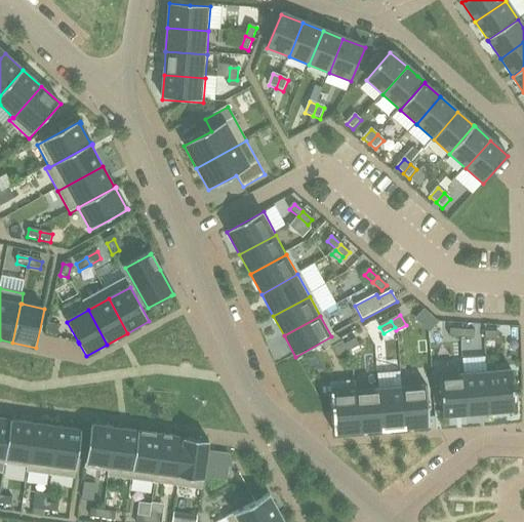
[(355,340),(345,347),(348,353),(359,347),(355,340)]
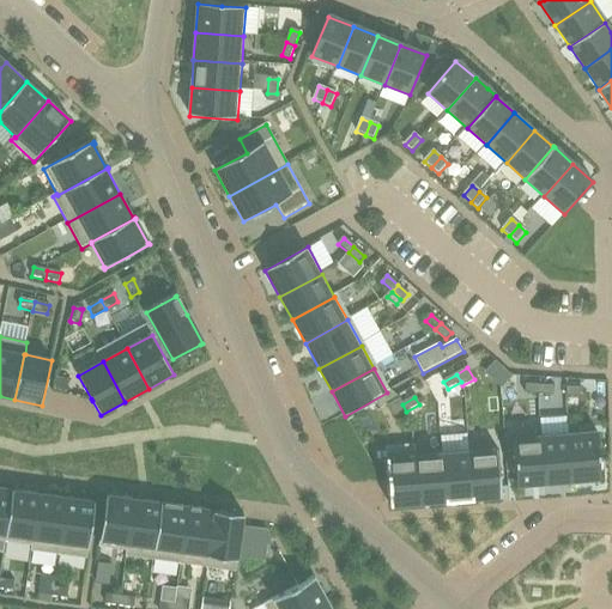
[(400,400),(389,406),(395,418),(406,412),(403,405),(400,400)]
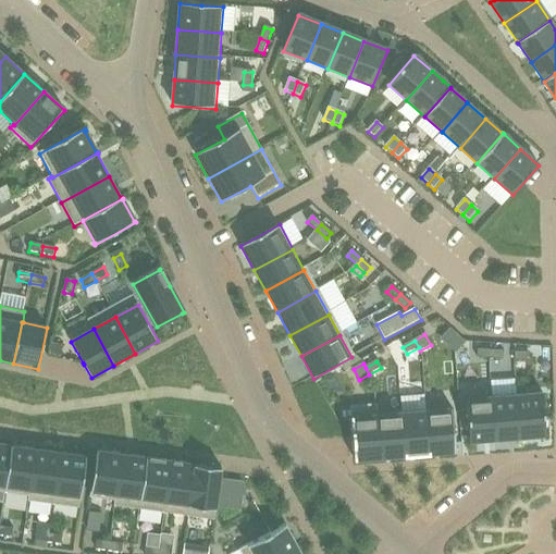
[(543,394),(517,396),(520,440),(546,438),(543,394)]
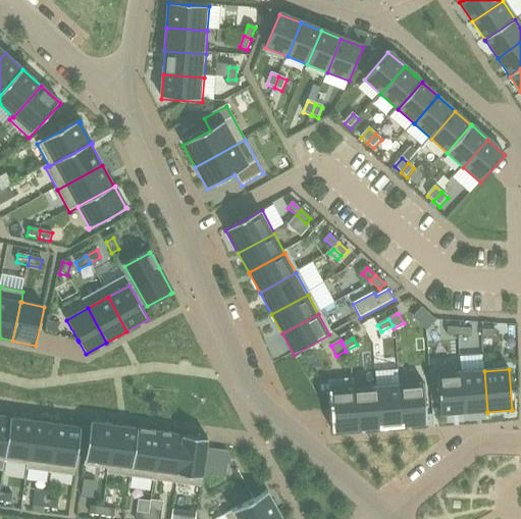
[(484,371),(462,372),(465,414),(487,412),(484,371)]
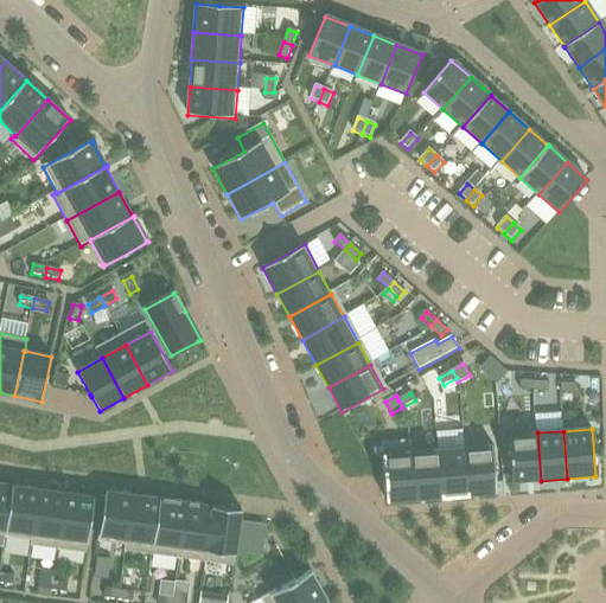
[(537,432),(510,435),(514,482),(541,481),(537,432)]
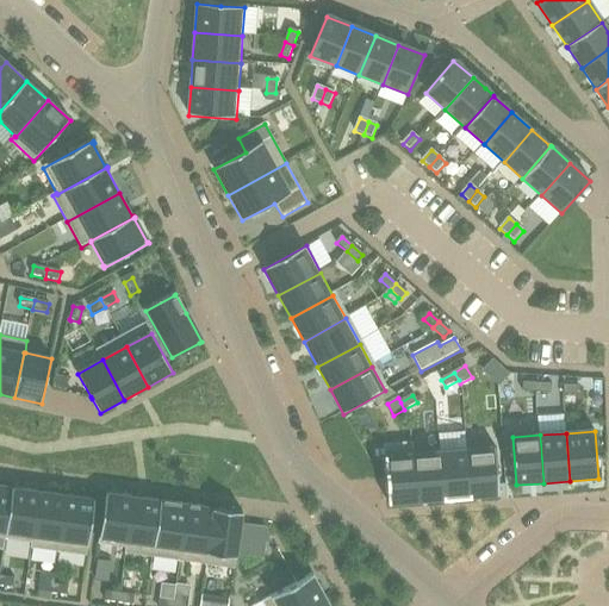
[(496,448),(468,450),(472,499),(499,497),(496,448)]
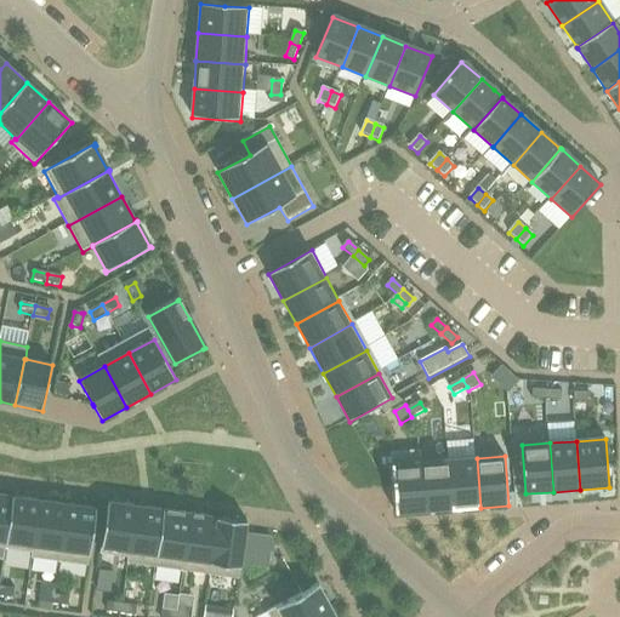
[(477,458),(448,461),(451,510),(481,508),(477,458)]
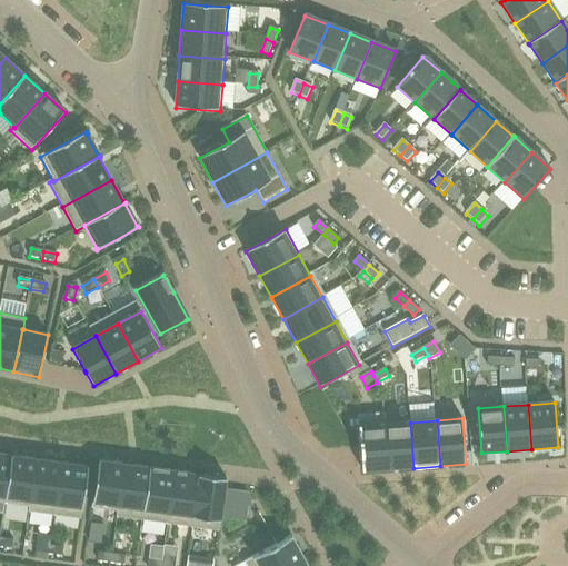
[(410,423),(386,425),(389,469),(414,468),(410,423)]
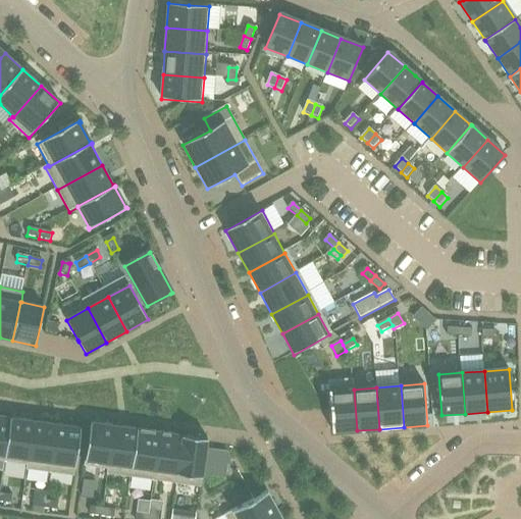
[(354,390),(329,392),(329,395),(330,412),(332,432),(357,430),(354,390)]
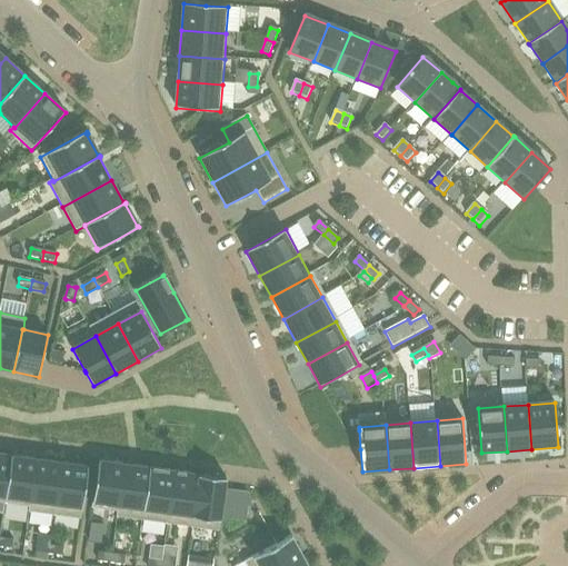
[(0,503),(6,504),(12,457),(0,454),(0,503)]
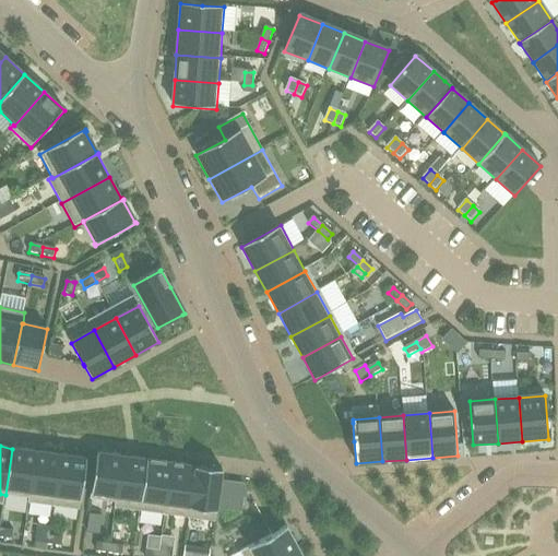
[(12,449),(6,495),(30,498),(36,452),(12,449)]
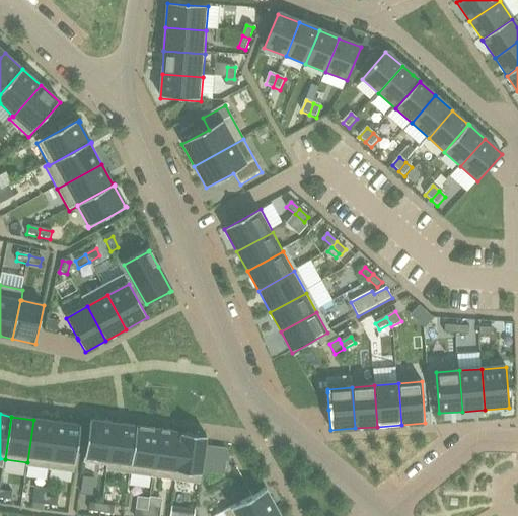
[(27,462),(27,467),(51,470),(57,423),(33,420),(27,462)]
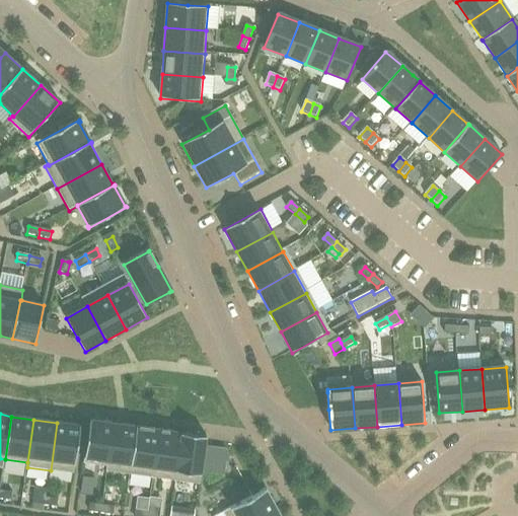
[(90,423),(84,464),(107,467),(114,424),(90,421),(90,423)]
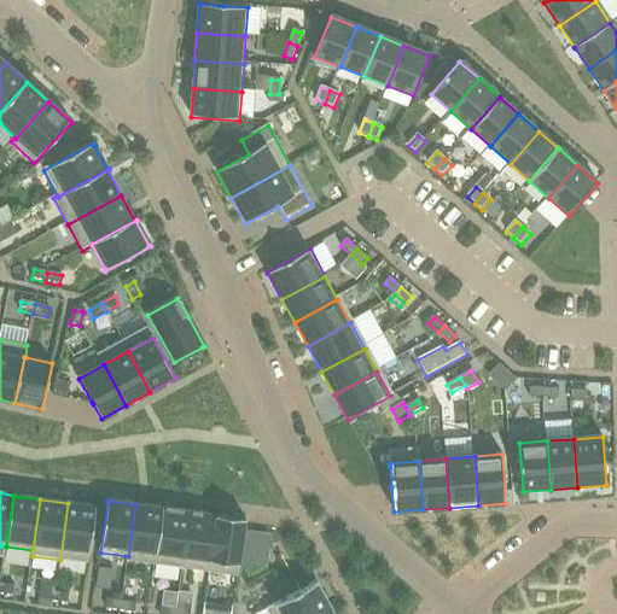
[(68,503),(60,560),(88,563),(97,507),(68,503)]
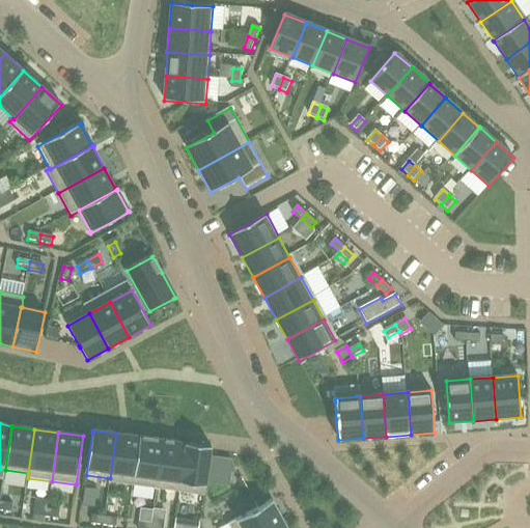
[(110,478),(109,483),(133,487),(140,437),(116,434),(110,478)]
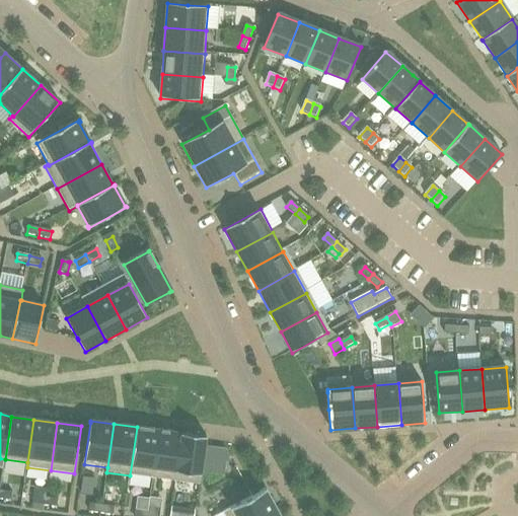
[(137,427),(130,475),(153,478),(160,431),(137,427)]
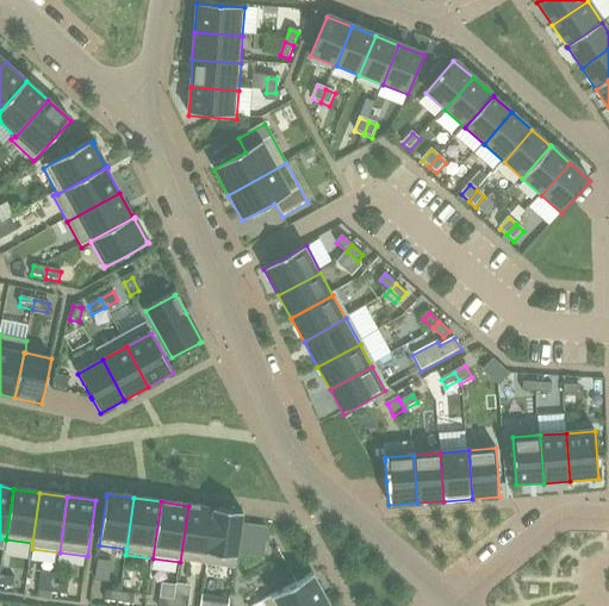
[(188,506),(180,562),(206,566),(215,510),(188,506)]
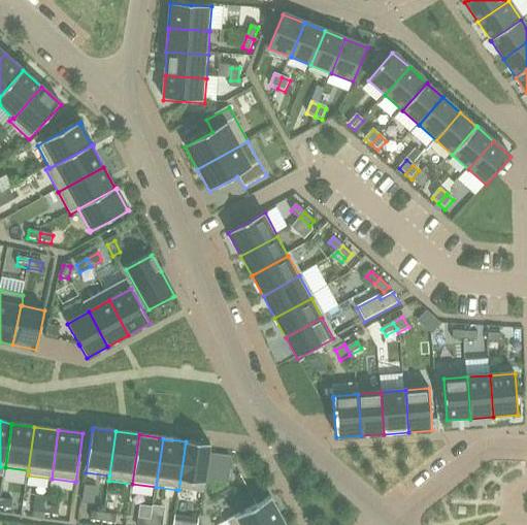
[(186,441),(178,490),(203,493),(209,453),(209,452),(209,451),(210,445),(186,441)]
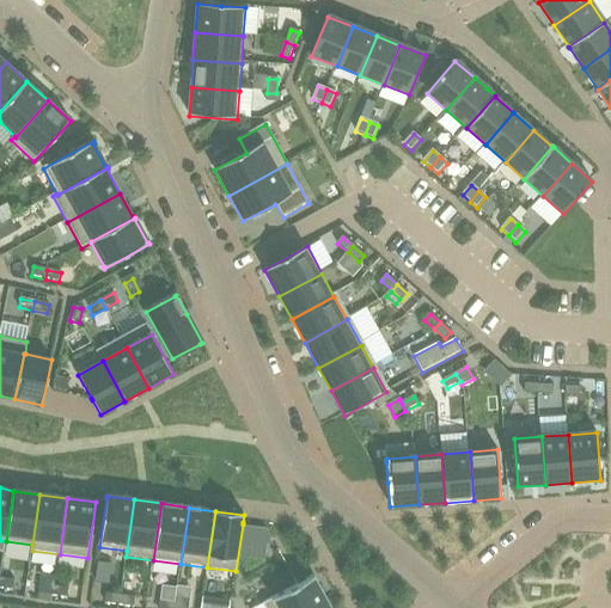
[(42,575),(40,594),(53,596),(55,587),(56,577),(42,575)]
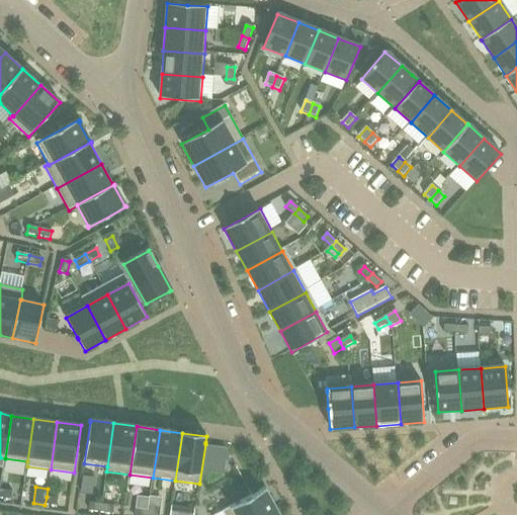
[(231,508),(223,512),(224,514),(267,514),(276,510),(266,491),(266,490),(266,489),(253,496),(231,508)]
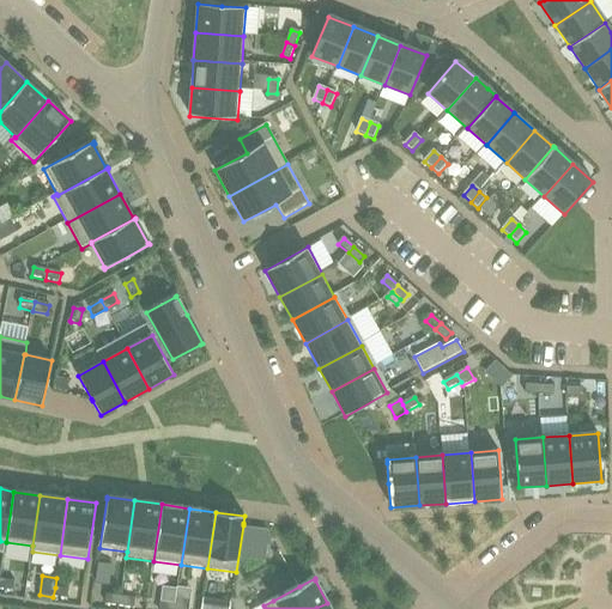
[(0,580),(0,583),(0,589),(13,591),(14,583),(0,580)]
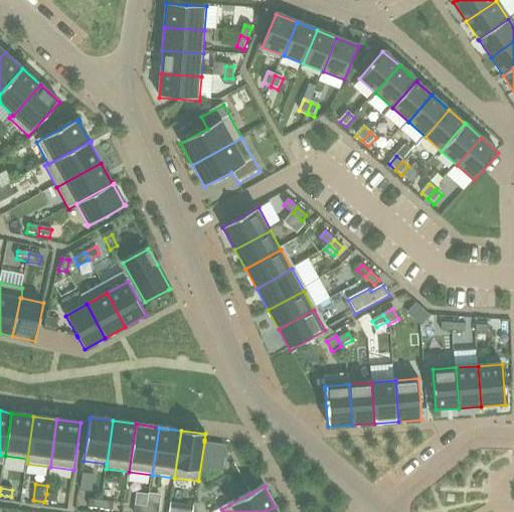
[(46,494),(44,502),(56,504),(57,496),(46,494)]
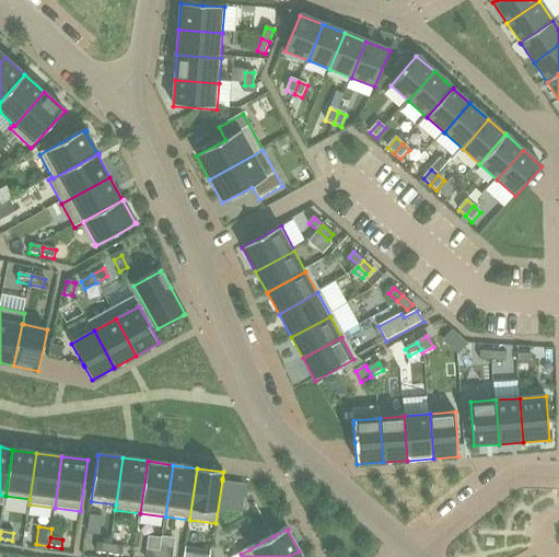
[(97,544),(96,553),(109,555),(111,546),(97,544)]
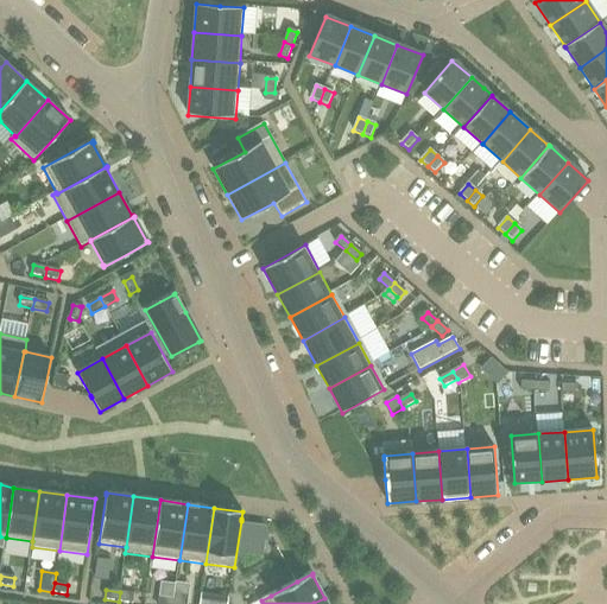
[(120,592),(119,602),(126,603),(133,603),(134,595),(120,592)]
